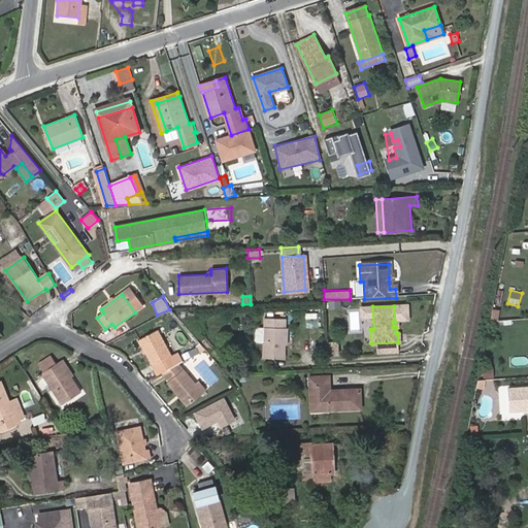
[(498,321),(500,309),(492,307),(491,319),(498,321)]
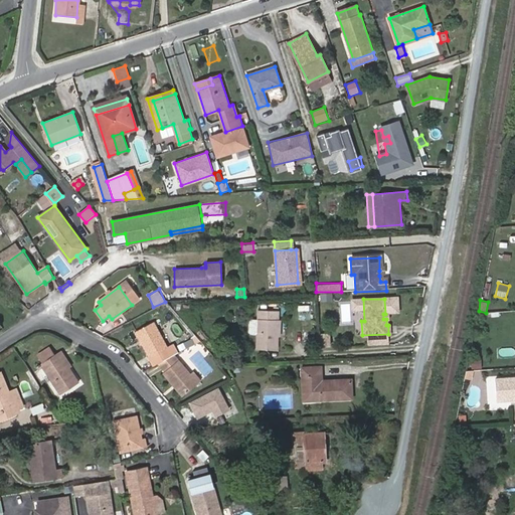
[(148,311),(125,323),(131,335),(136,332),(150,356),(167,347),(148,311)]
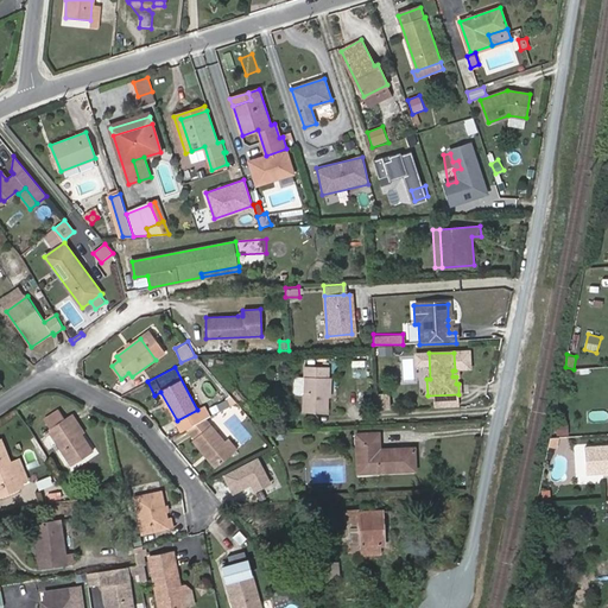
[(304,392),(304,412),(327,412),(327,367),(304,367),(304,377),(304,392)]
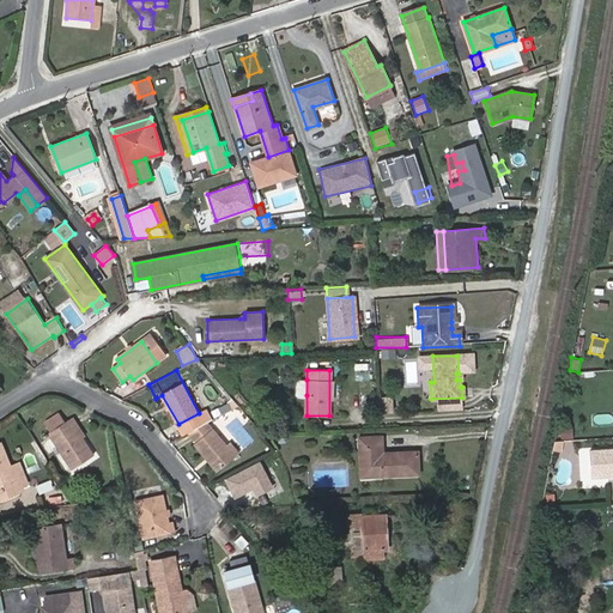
[(307,395),(307,380),(296,380),(297,395),(307,395)]
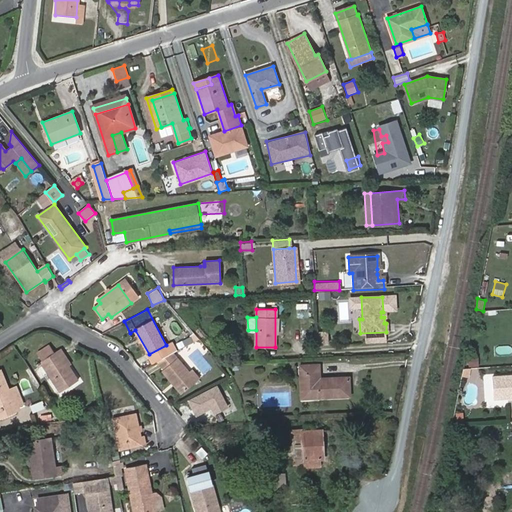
[(327,345),(326,334),(314,335),(315,345),(327,345)]
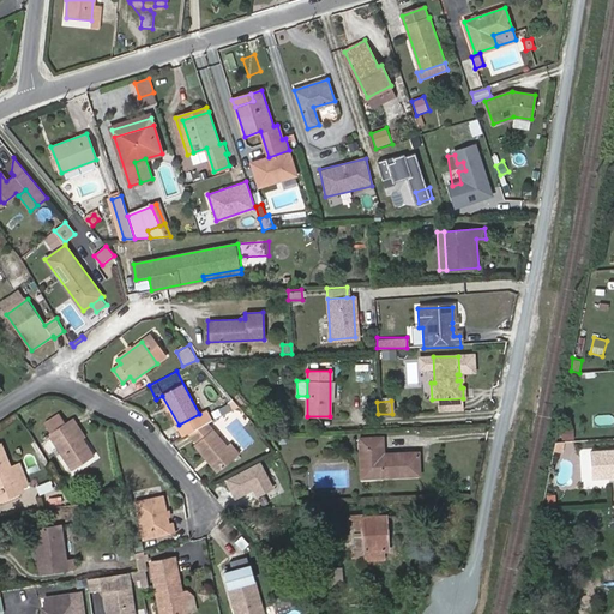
[(52,438),(73,469),(94,456),(83,438),(71,420),(66,423),(60,416),(47,425),(52,433),(44,438),(47,441),(52,438)]
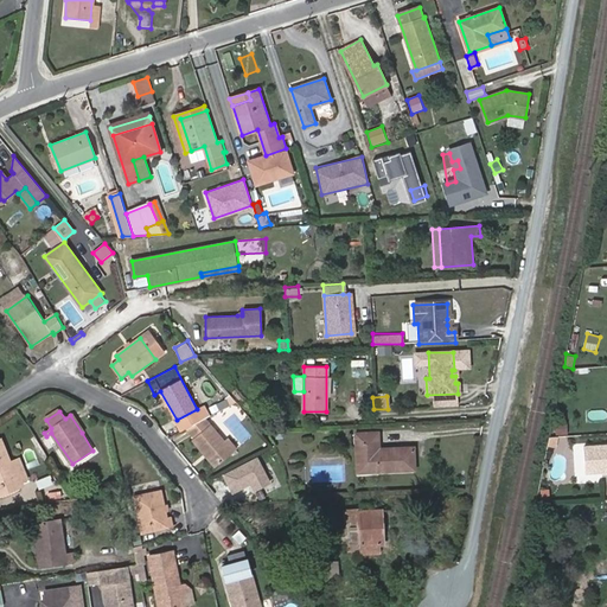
[(72,414),(70,415),(82,433),(84,432),(72,414)]
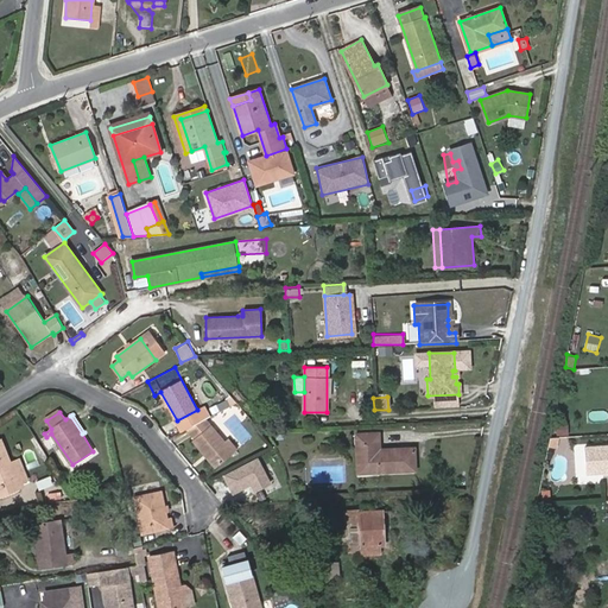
[(229,438),(226,442),(206,419),(188,429),(196,438),(194,442),(215,467),(233,451),(235,454),(239,451),(236,448),(238,448),(229,438)]
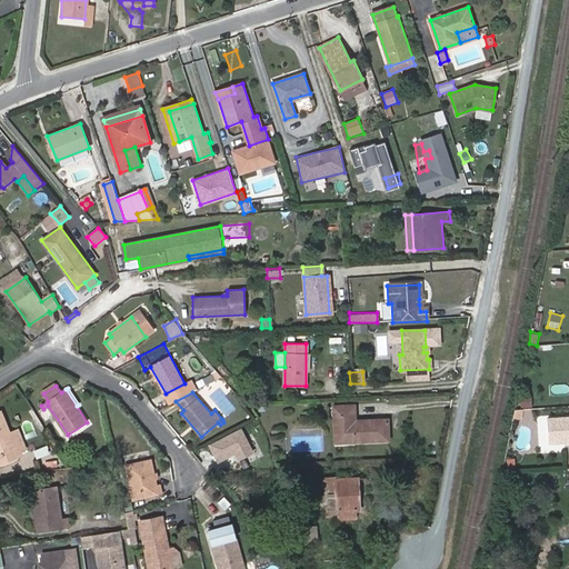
[(520,407),(532,407),(532,395),(520,395),(520,407)]
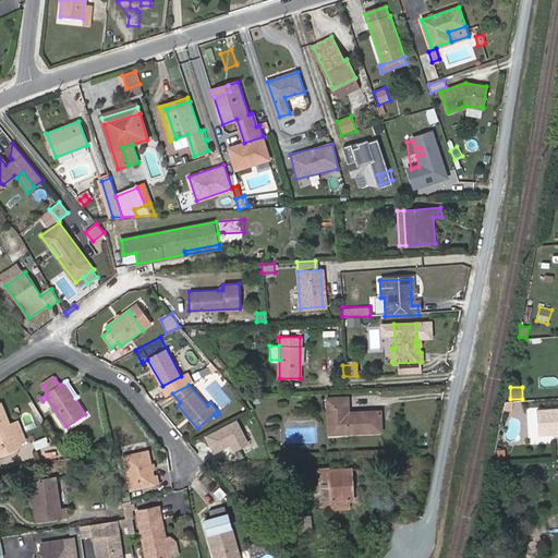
[(348,398),(327,398),(329,434),(381,431),(380,411),(349,412),(348,398)]
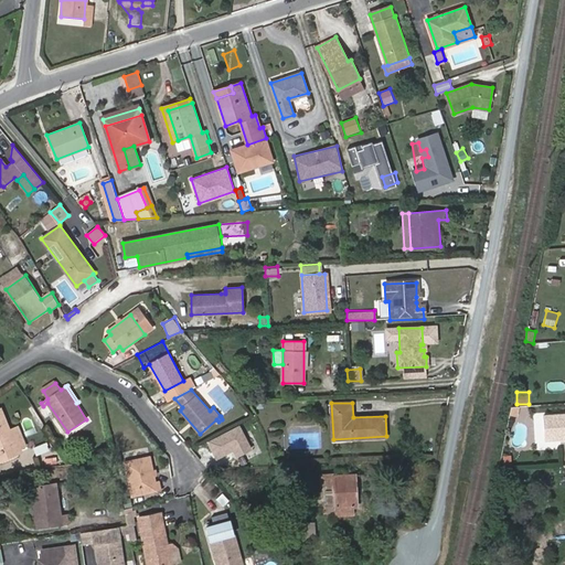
[(0,411),(0,452),(17,447),(18,451),(27,448),(19,429),(11,432),(1,409),(0,411)]
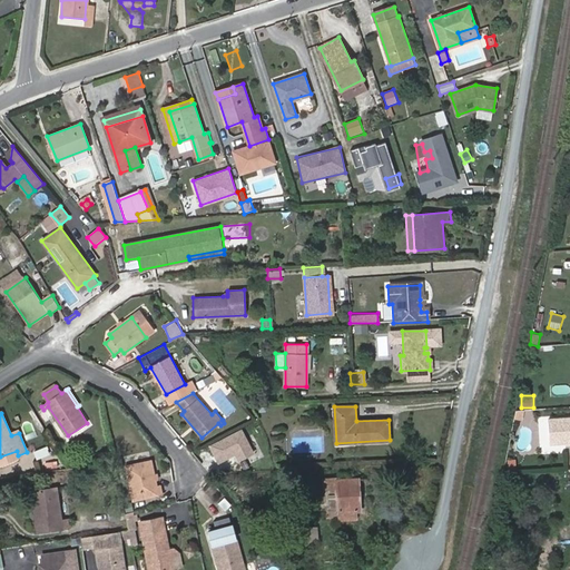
[(569,416),(547,419),(548,443),(569,441),(569,416)]
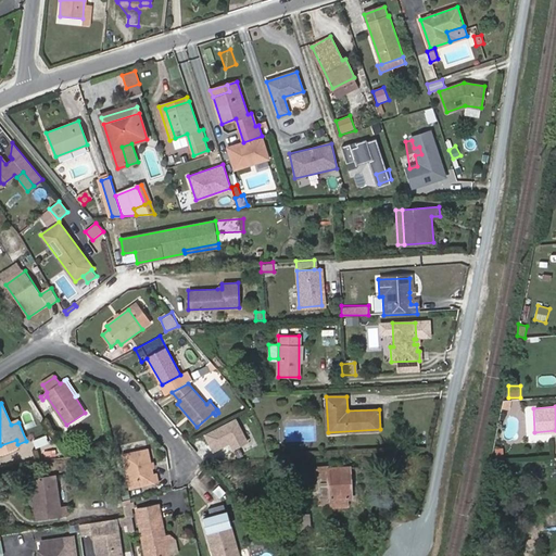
[(230,447),(245,443),(239,419),(204,429),(211,451),(229,445),(230,447)]
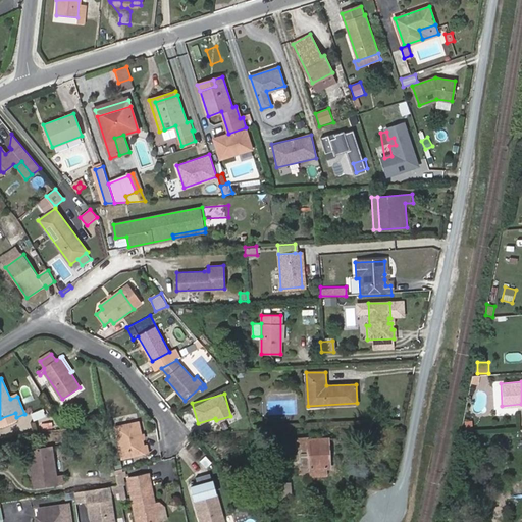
[(0,424),(17,419),(16,417),(15,413),(0,418),(0,424)]
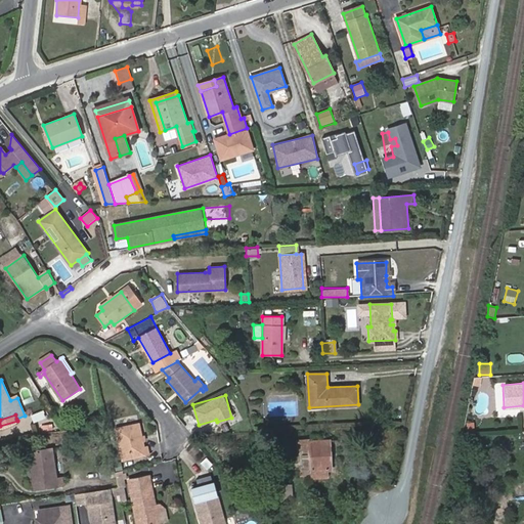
[(234,419),(226,421),(228,431),(232,430),(232,427),(235,427),(234,419)]
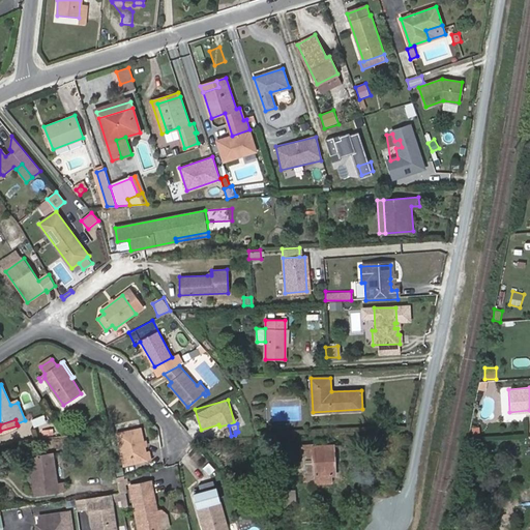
[(0,435),(19,429),(18,425),(0,431),(0,435)]
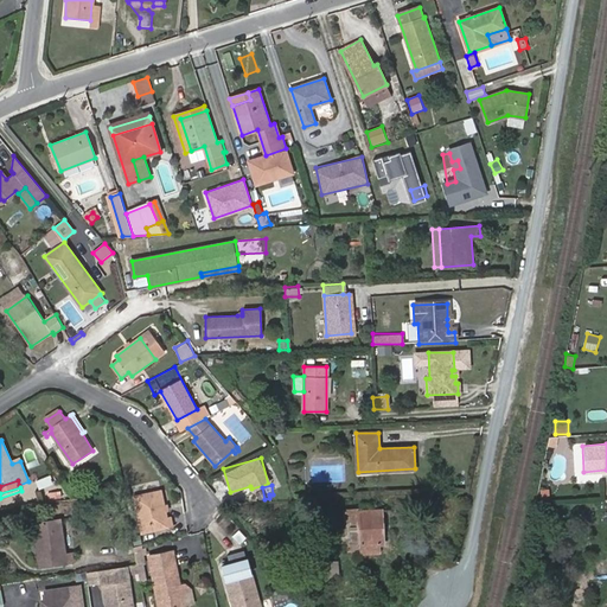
[(540,489),(541,499),(550,498),(549,489),(540,489)]
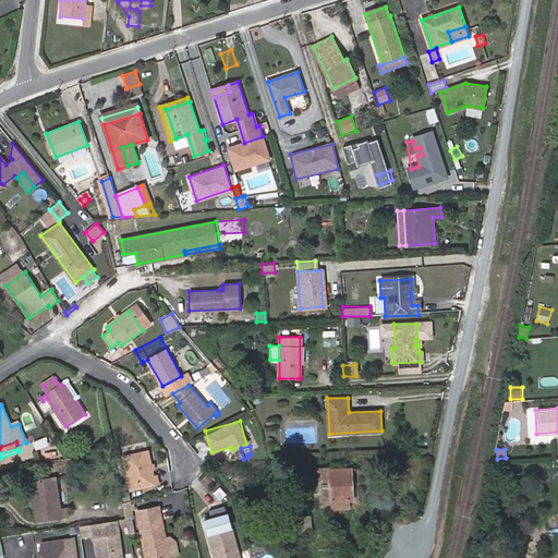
[(148,451),(124,457),(131,489),(159,484),(157,475),(154,475),(148,451)]
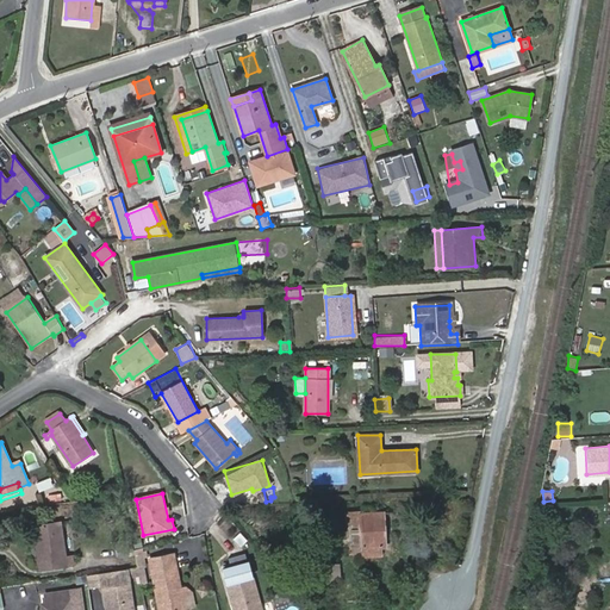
[(347,523),(353,523),(354,553),(365,553),(365,555),(380,554),(380,546),(385,546),(384,511),(360,512),(360,511),(347,511),(347,523)]
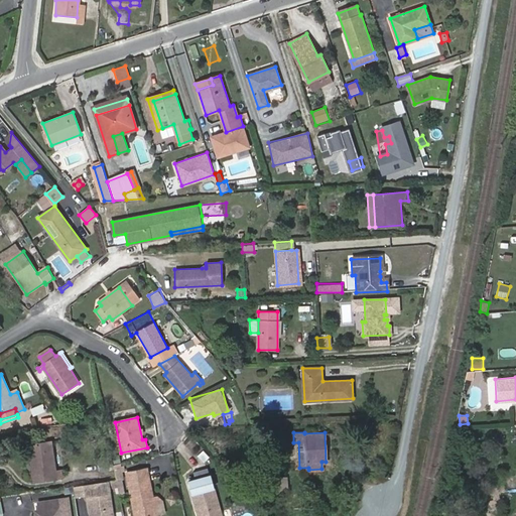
[(34,444),(37,463),(32,463),(35,481),(65,476),(62,469),(56,469),(52,441),(34,444)]
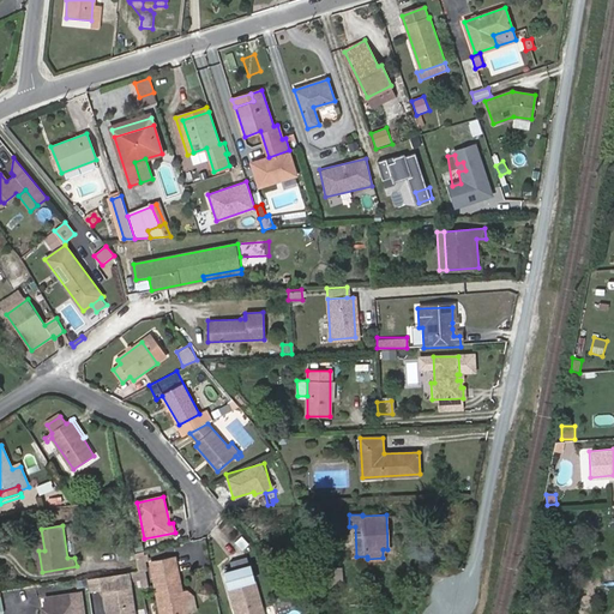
[(137,558),(136,552),(133,541),(116,545),(120,561),(137,558)]
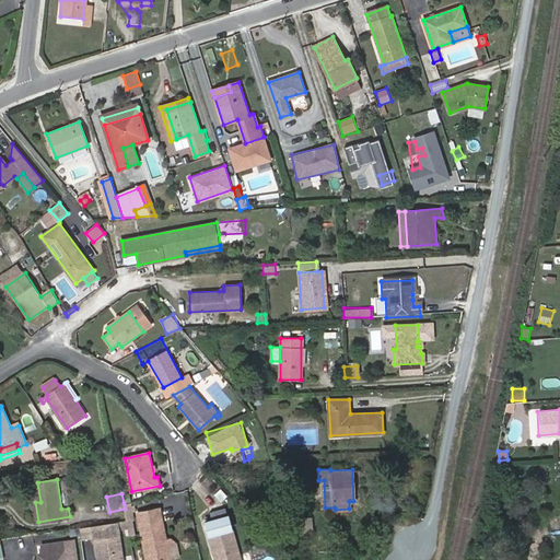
[(125,509),(126,516),(132,515),(133,515),(131,502),(124,503),(125,509)]
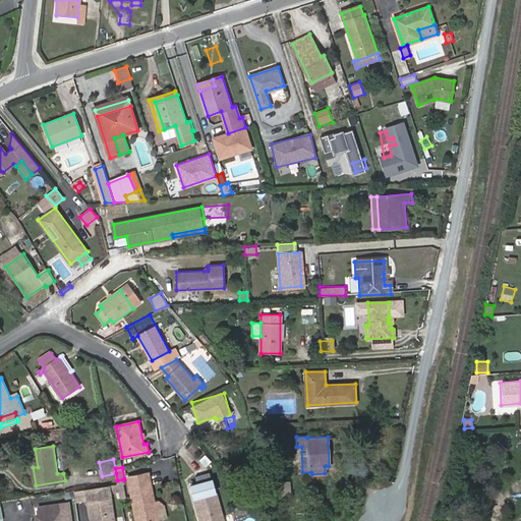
[(149,473),(128,477),(136,520),(147,520),(158,519),(158,518),(166,516),(164,505),(158,506),(155,507),(154,503),(149,473)]
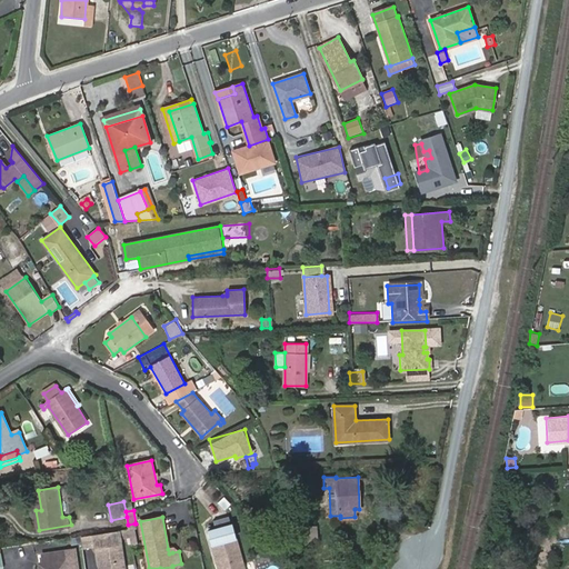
[(138,543),(135,523),(128,525),(129,529),(132,545),(138,543)]
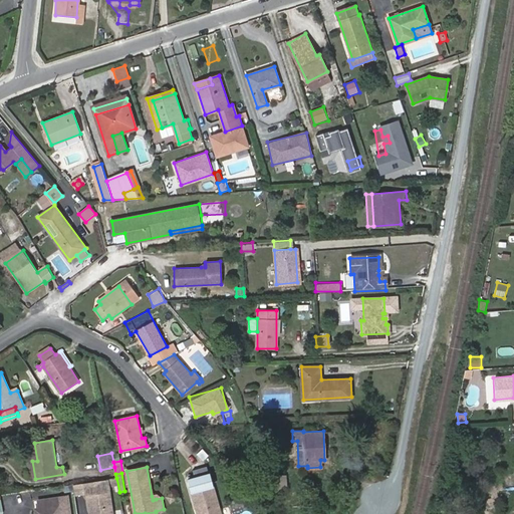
[(190,480),(199,513),(219,513),(207,475),(190,480)]
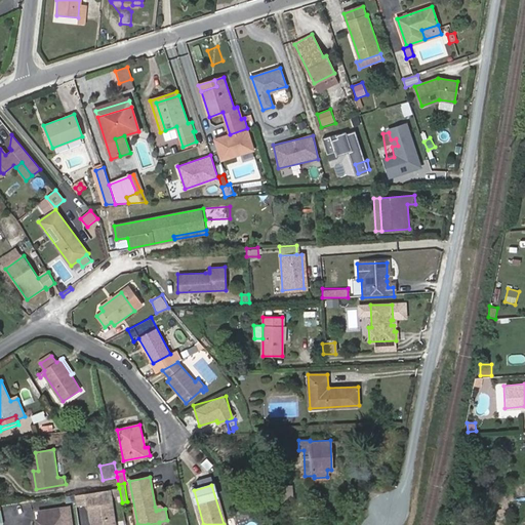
[(293,498),(293,485),(274,485),(274,499),(276,499),(291,498),(293,498)]
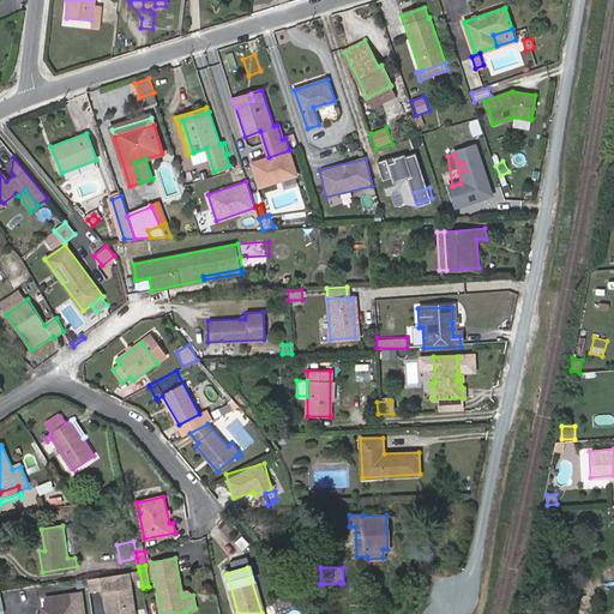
[(102,589),(131,585),(128,572),(101,576),(102,589)]
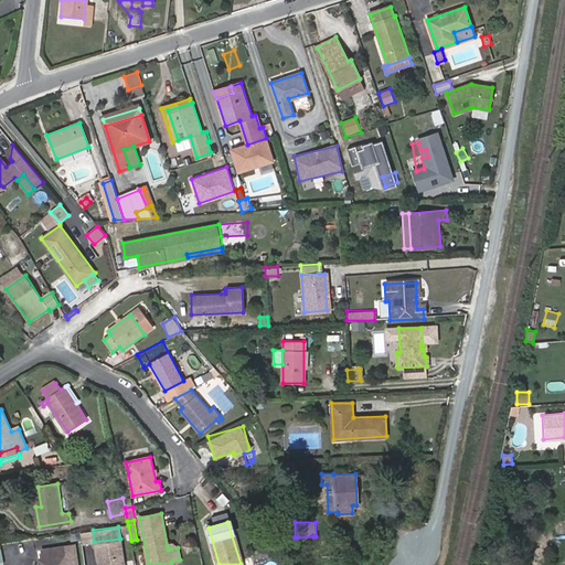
[(313,536),(297,537),(297,546),(315,545),(313,536)]
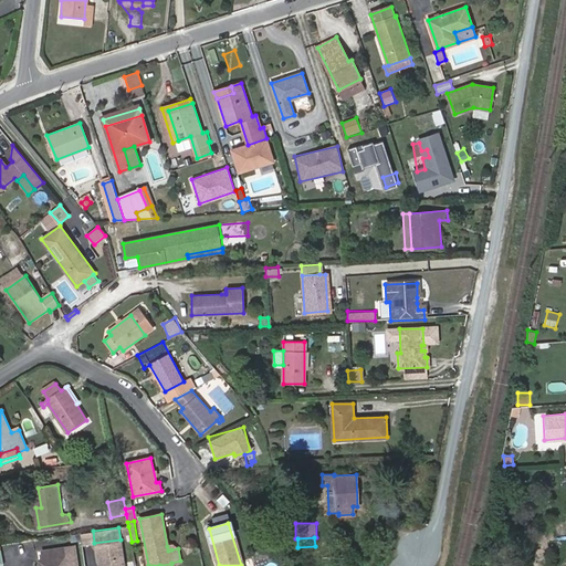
[(42,552),(43,558),(43,565),(79,565),(76,547),(42,552)]
